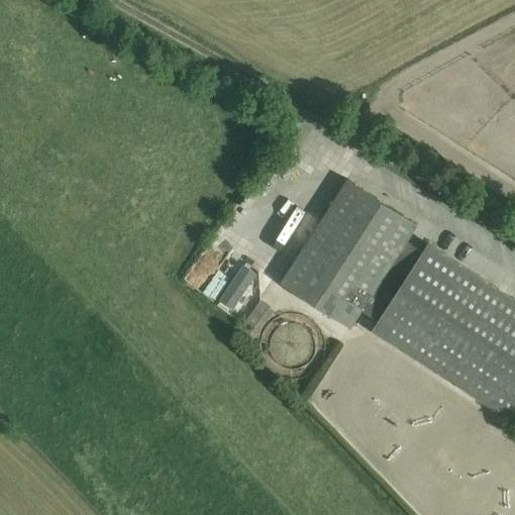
[(508,420),(514,408),(514,301),(426,244),(420,253),(404,243),(415,225),(346,181),(279,284),(348,329),(359,312),(376,322),(371,331),(508,420)]
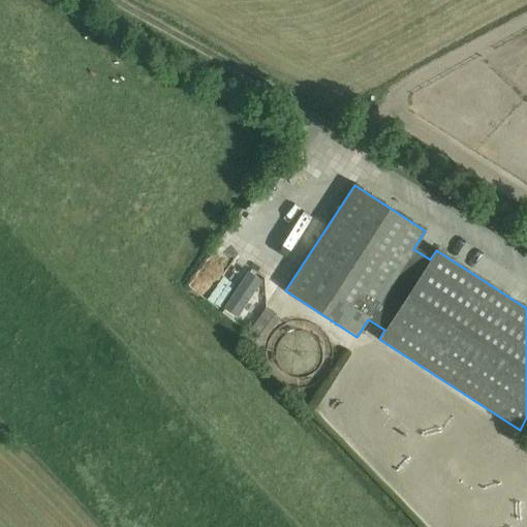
[(209,262),(185,285),(200,301),(224,278),(209,262)]
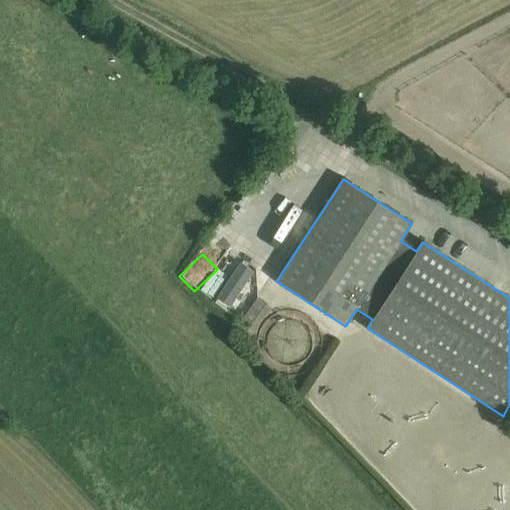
[(240,307),(248,298),(230,279),(221,287),(240,307)]
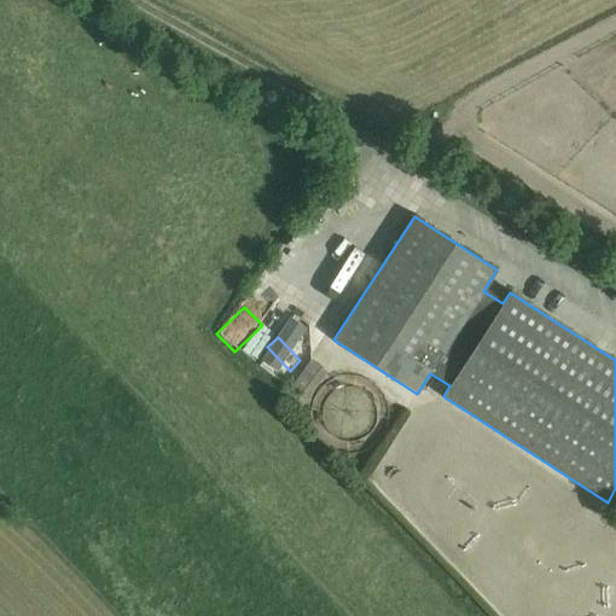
[(284,396),(301,408),(326,373),(309,361),(284,396)]
